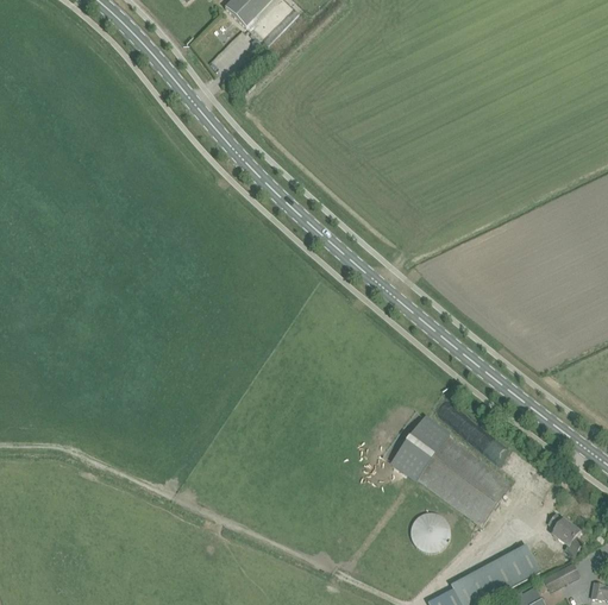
[(230,0),(224,7),(244,26),(269,0),(230,0)]
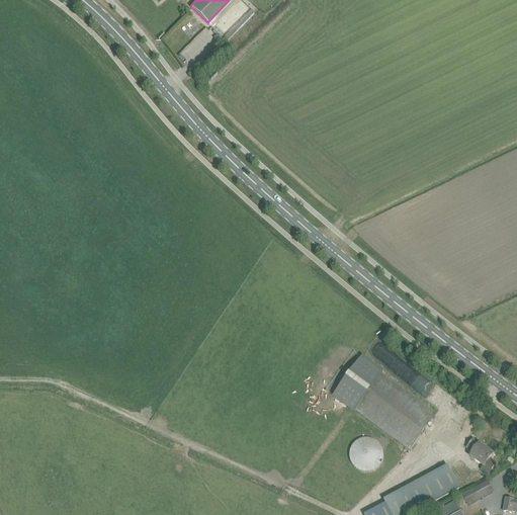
[(171,28),(184,19),(180,14),(161,28),(166,34),(172,30),(171,28)]
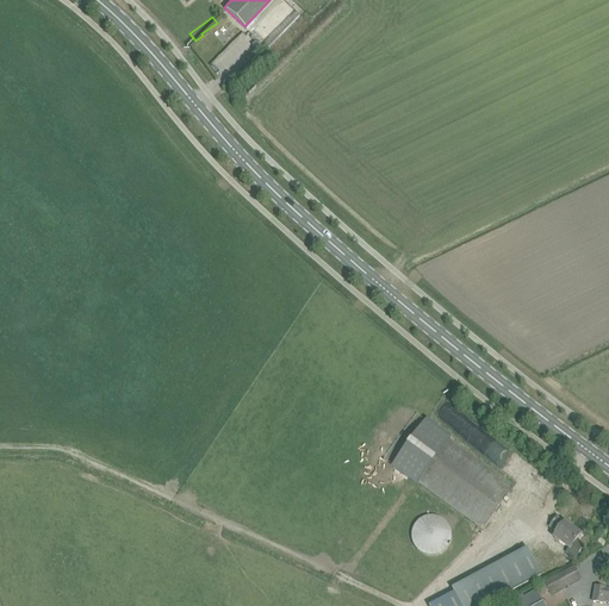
[(200,60),(216,42),(209,35),(192,54),(200,60)]
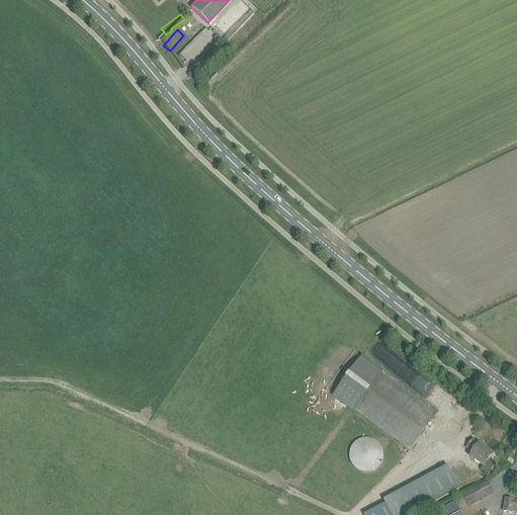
[(409,448),(429,420),(435,412),(380,371),(382,369),(362,353),(331,395),(352,411),(354,408),(409,448)]
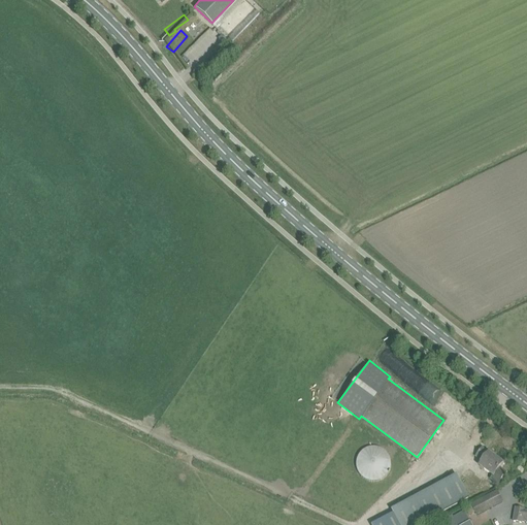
[(356,460),(356,462),(356,464),(356,465),(357,467),(357,468),(358,470),(359,471),(360,473),(361,474),(362,476),(363,477),(365,478),(366,478),(368,479),(369,479),(371,480),(373,480),(374,480),(376,479),(377,479),(380,478),(381,478),(383,477),(384,476),(385,474),(387,473),(388,471),(388,470),(389,468),(390,467),(390,465),(390,464),(390,462),(390,460),(390,459),(390,457),(389,456),(388,454),(388,453),(387,451),(385,450),(384,449),(383,448),(382,447),(380,447),(379,446),(376,446),(374,445),(373,445),(371,445),(370,446),(368,446),(366,447),(365,447),(363,448),(362,449),(361,450),(360,451),(359,453),(358,454),(357,456),(357,457),(356,459),(356,460)]
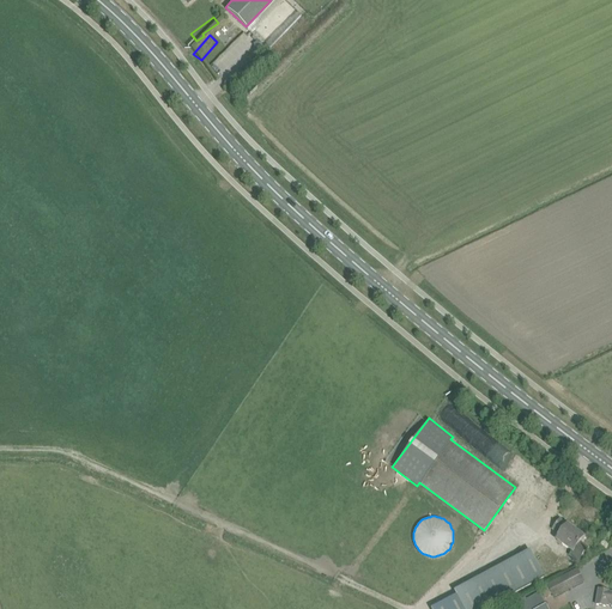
[(580,540),(583,535),(558,518),(552,527),(559,533),(556,537),(571,549),(568,553),(576,559),(587,546),(580,540)]
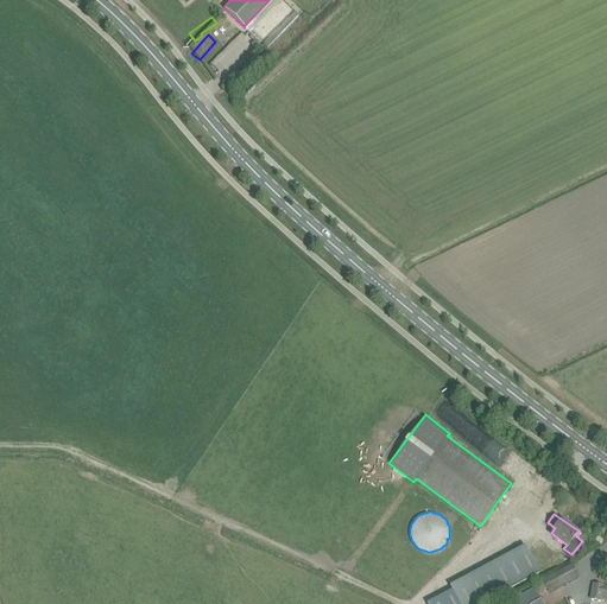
[(453,589),(427,603),(428,603),(473,603),(476,603),(500,590),(539,570),(525,544),(488,564),(450,584),(453,589)]
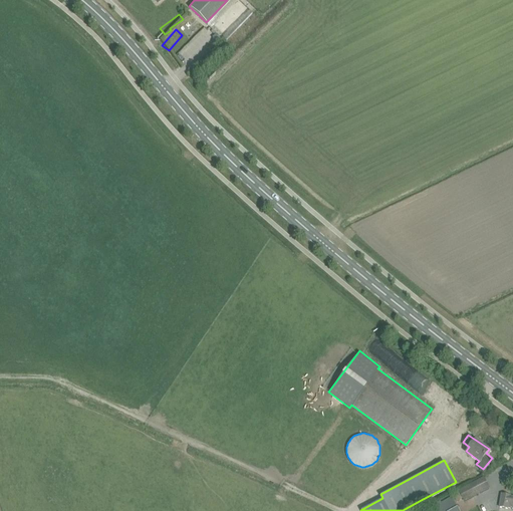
[(483,475),(457,488),(458,489),(462,496),(463,499),(489,486),(483,475)]
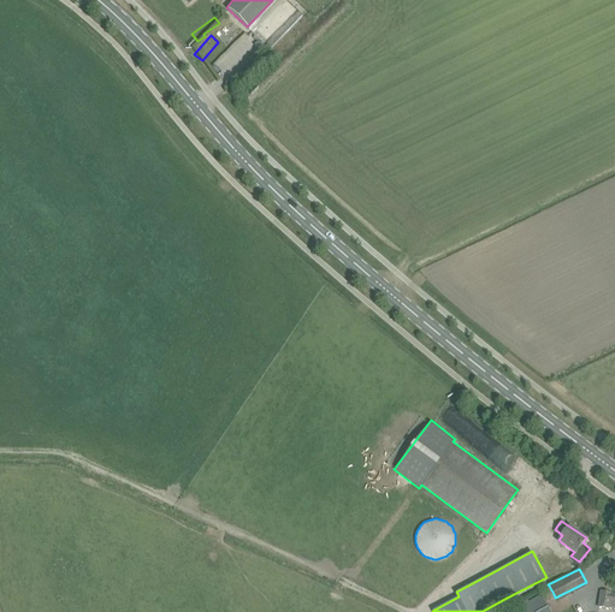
[(601,590),(598,605),(608,606),(608,605),(614,606),(614,593),(610,593),(610,592),(601,590)]
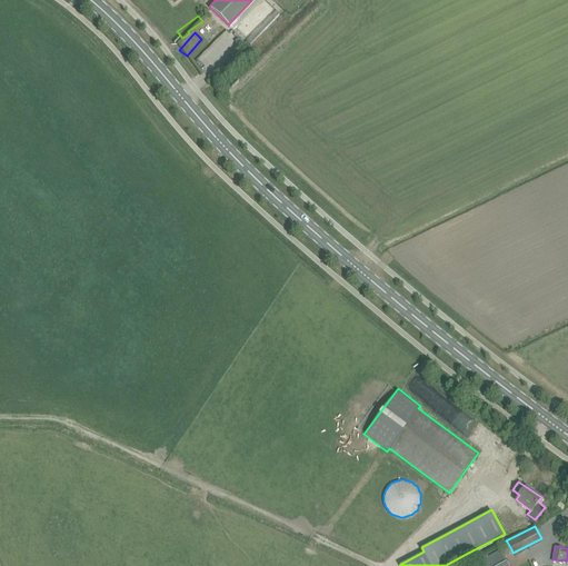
[(487,553),(477,558),(481,565),(508,565),(502,555),(499,548),(488,555),(487,553)]
